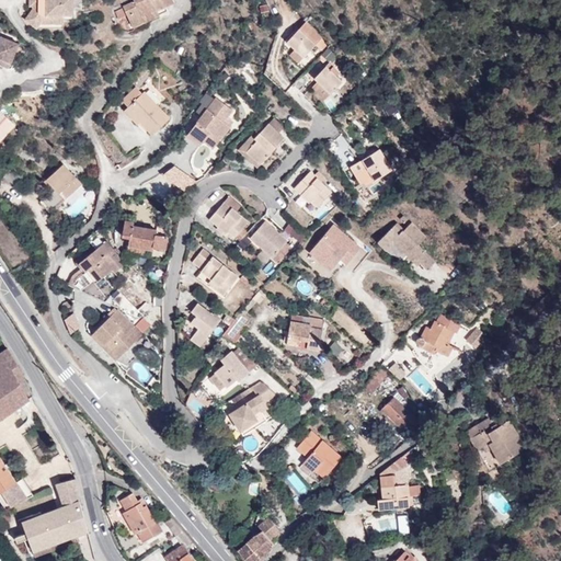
[(71,13),(71,0),(30,0),(31,6),(33,6),(35,8),(26,19),(38,27),(63,27),(63,13),(71,13)]
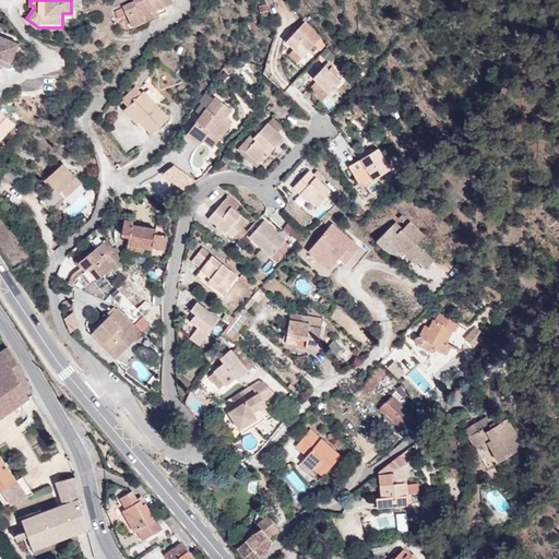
[(123,7),(115,11),(118,19),(127,14),(133,27),(144,22),(142,18),(157,11),(174,2),(171,0),(133,0),(133,1),(122,6),(123,7)]
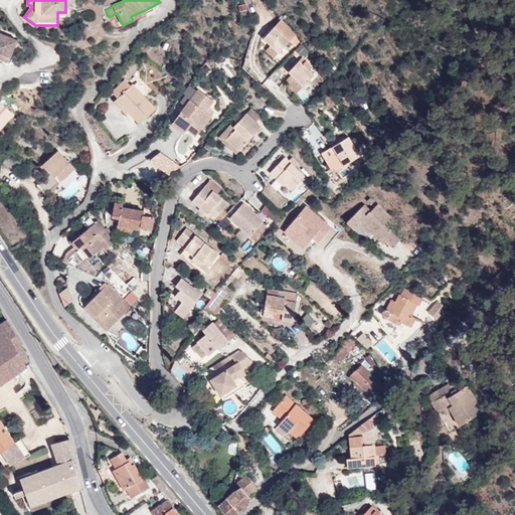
[(133,20),(147,14),(145,10),(131,16),(133,20)]
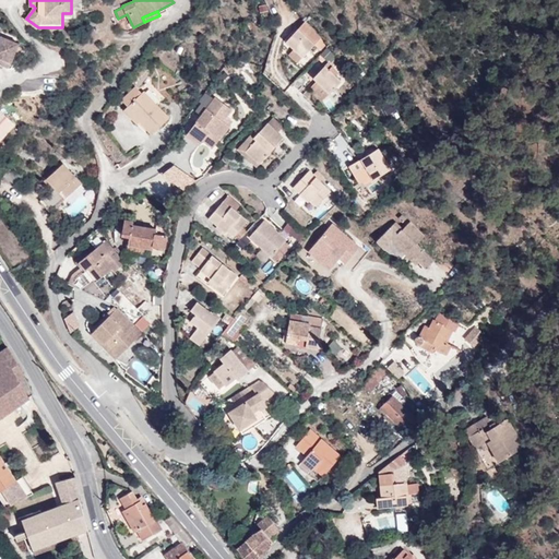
[(321,38),(305,22),(286,42),(294,49),(302,57),(314,45),(321,50),(325,46),(321,38)]
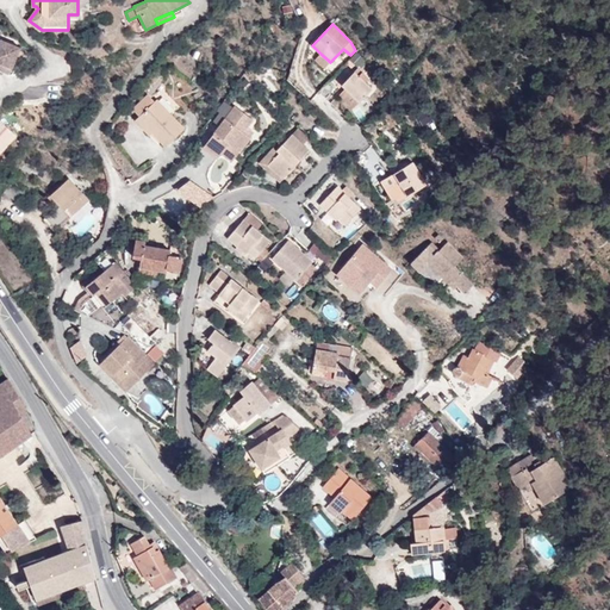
[(0,70),(10,75),(20,48),(1,39),(0,42),(0,41),(0,70)]
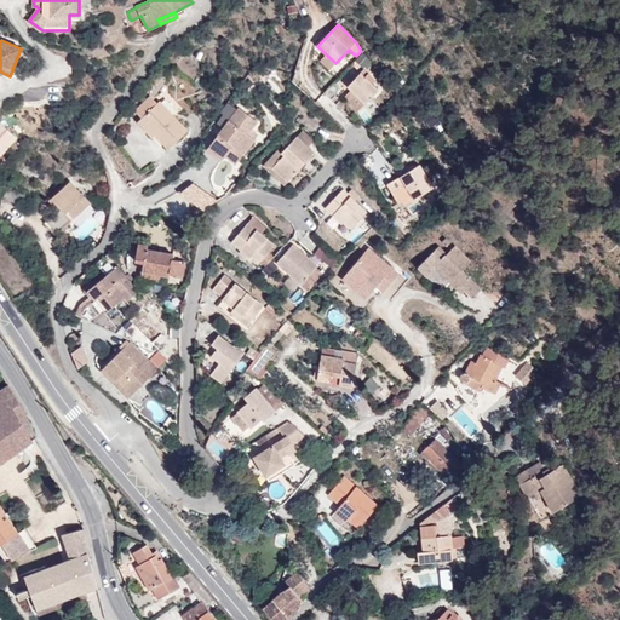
[(336,63),(326,55),(320,61),(329,70),(336,63)]
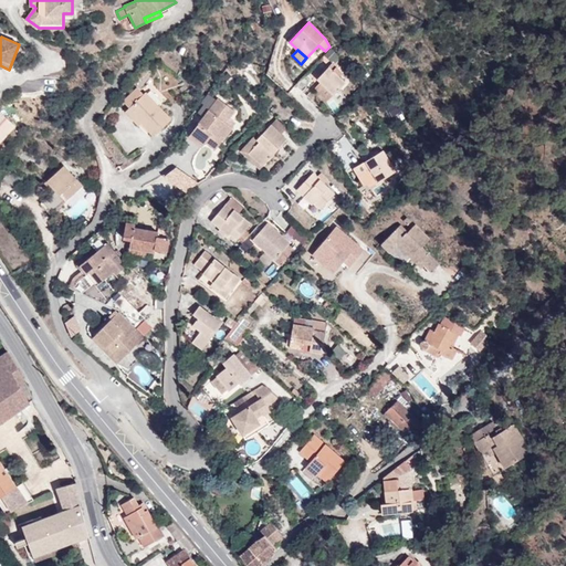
[(334,94),(334,95),(346,83),(339,76),(343,73),(333,63),(317,79),(321,82),(334,94)]
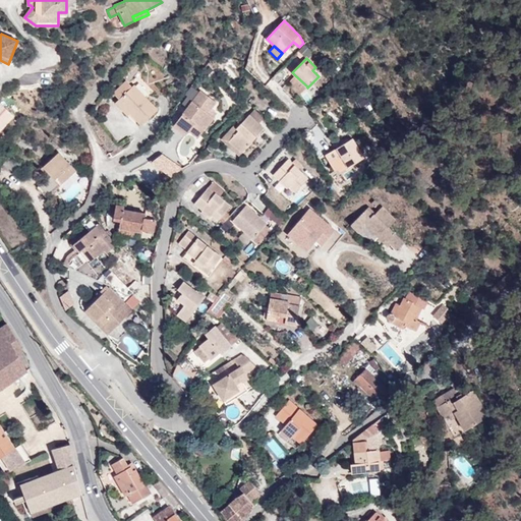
[(280,84),(290,75),(283,68),(274,78),(280,84)]
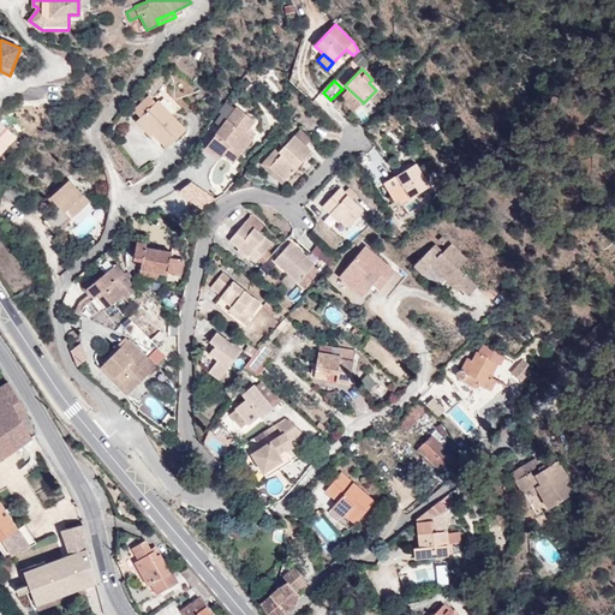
[(363,102),(348,89),(342,95),(357,109),(363,102)]
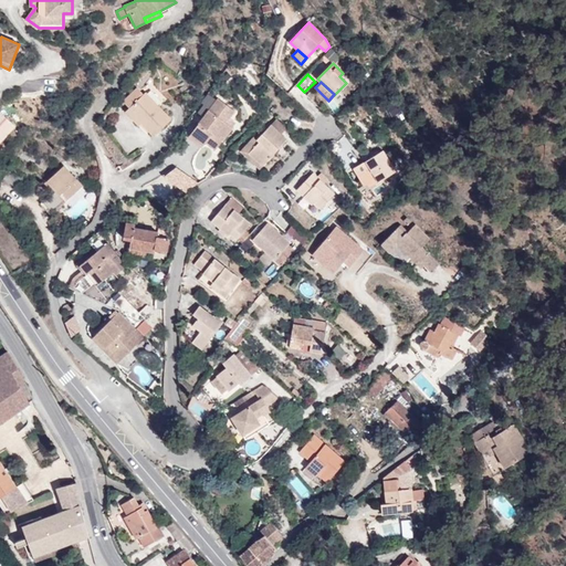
[(171,119),(146,92),(144,94),(137,87),(124,101),(130,107),(128,109),(142,123),(154,136),(171,119)]
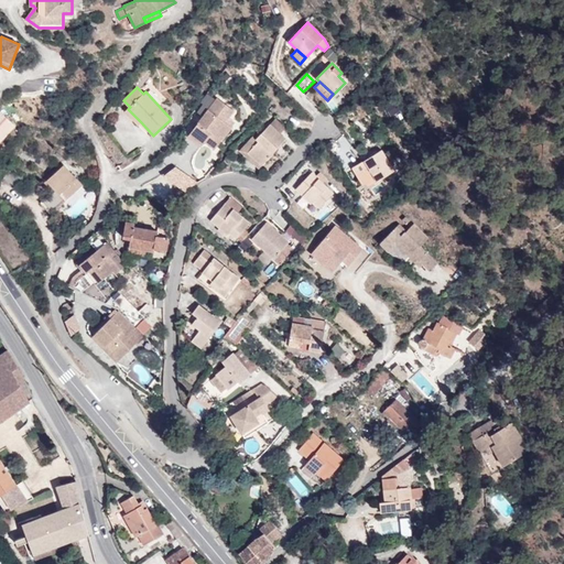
[(218,98),(187,137),(201,148),(205,142),(212,133),(221,140),(235,122),(229,118),(235,111),(218,98)]
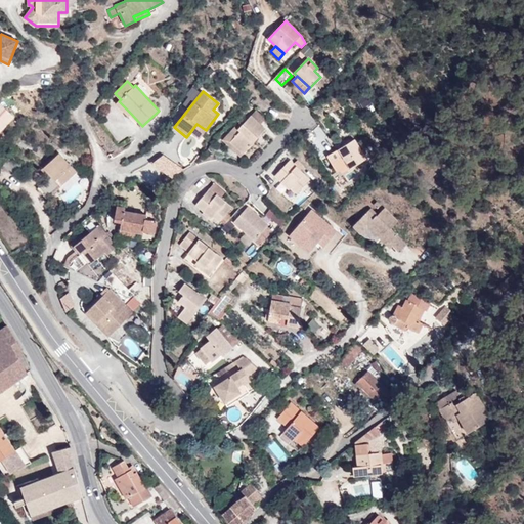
[(131,114),(119,101),(117,103),(128,116),(131,114)]
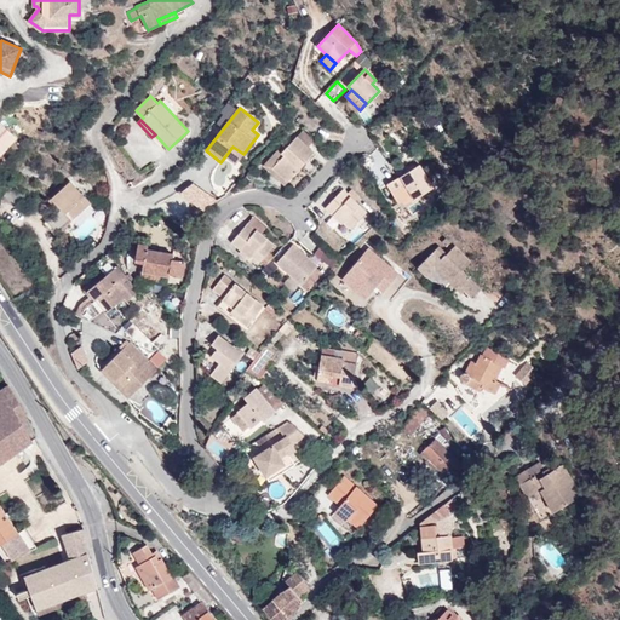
[(0,122),(0,160),(18,139),(0,122)]
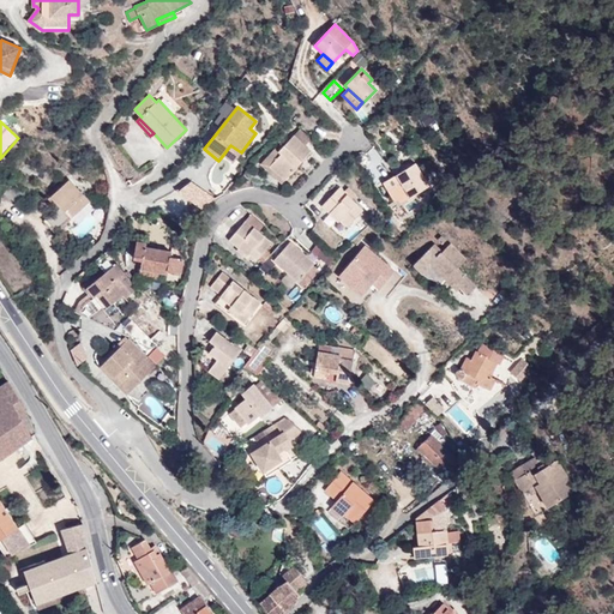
[(312,139),(300,128),(295,134),(306,145),(312,139)]
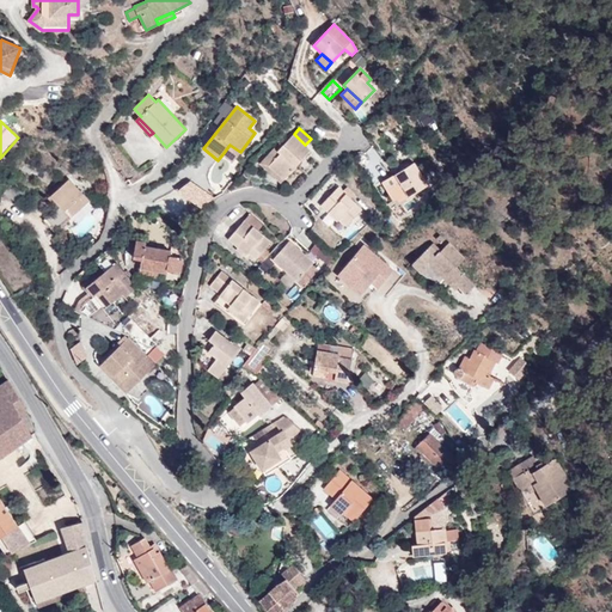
[(261,163),(281,182),(311,150),(305,145),(294,134),(279,151),(274,147),(261,163)]
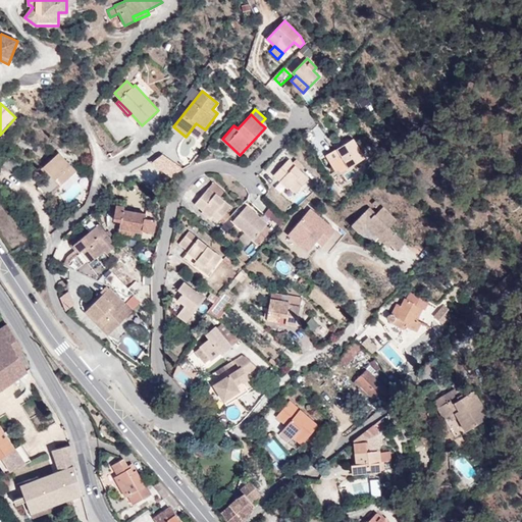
[(205,129),(196,123),(190,132),(199,138),(205,129)]
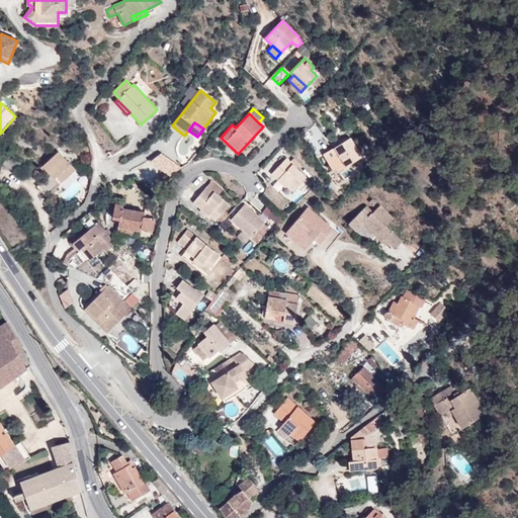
[(362,157),(350,138),(335,147),(346,166),(362,157)]
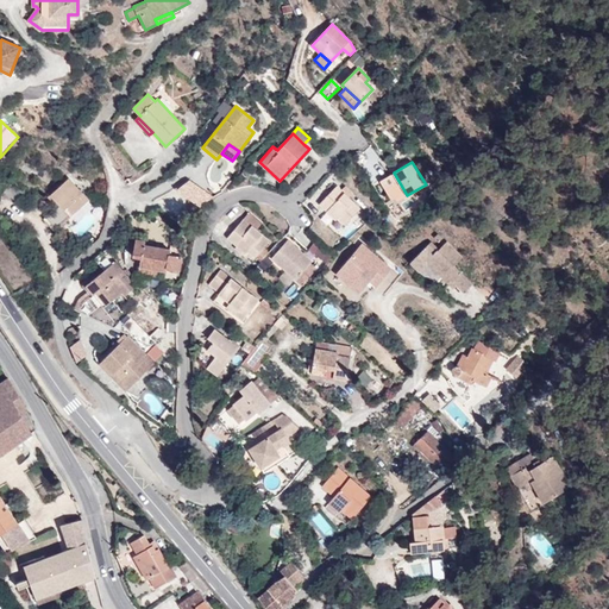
[(397,201),(407,195),(394,173),(380,181),(391,199),(395,196),(397,201)]
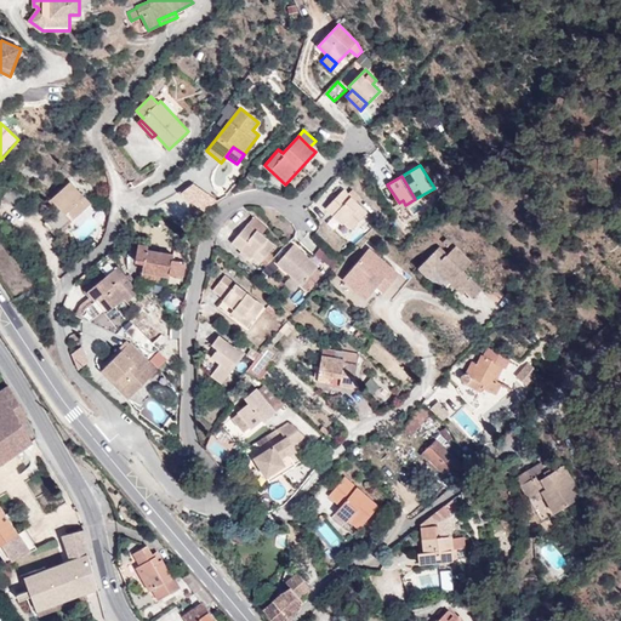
[(55,235),(91,204),(70,181),(51,198),(61,209),(57,211),(44,223),(55,235)]
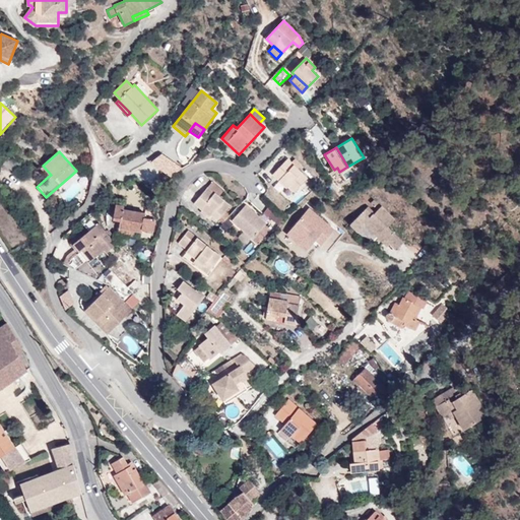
[(22,165),(9,155),(3,164),(16,173),(22,165)]
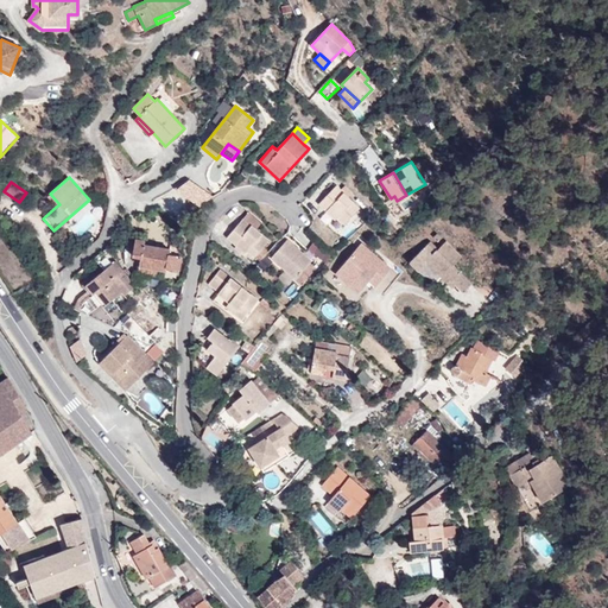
[(344,223),(360,208),(349,197),(354,192),(347,184),(341,190),(337,185),(320,203),(336,220),(339,217),(344,223)]
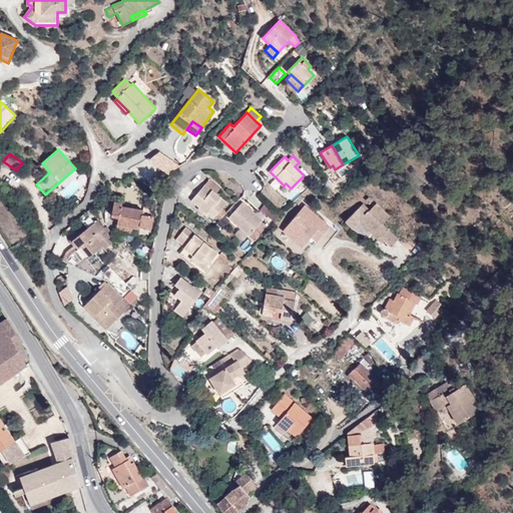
[(50,172),(42,163),(40,165),(47,174),(50,172)]
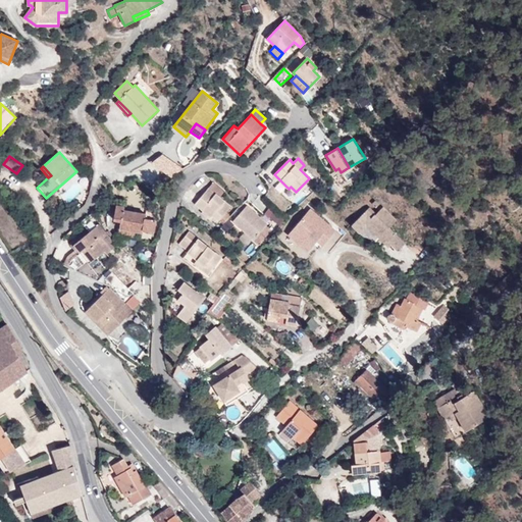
[(224,189),(215,180),(195,204),(210,217),(212,215),(218,220),(226,211),(231,206),(219,195),(224,189)]
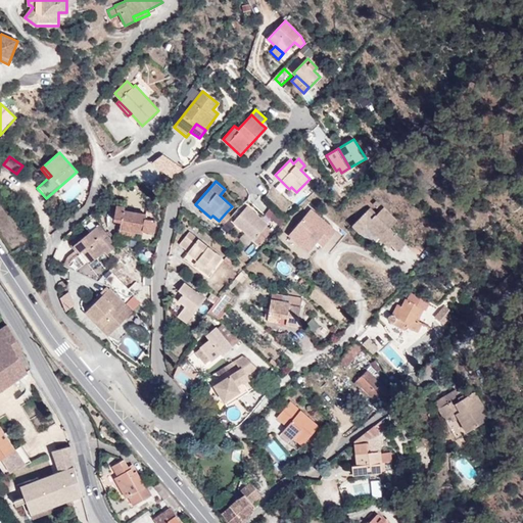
[(125,206),(116,205),(114,220),(122,221),(121,228),(136,231),(143,233),(143,230),(154,232),(156,221),(145,219),(146,215),(125,210),(125,206)]
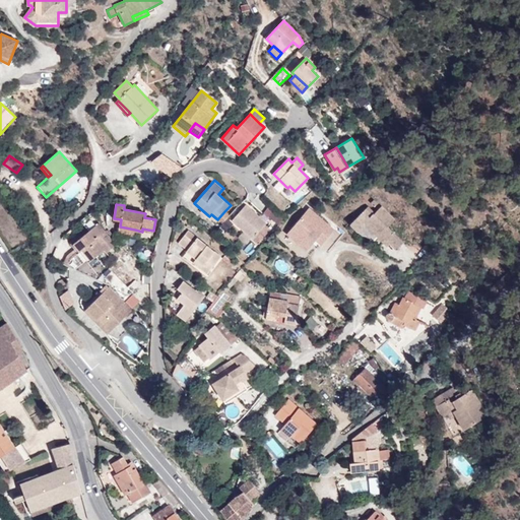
[(246,204),(232,220),(258,244),(270,230),(265,224),(266,222),(246,204)]
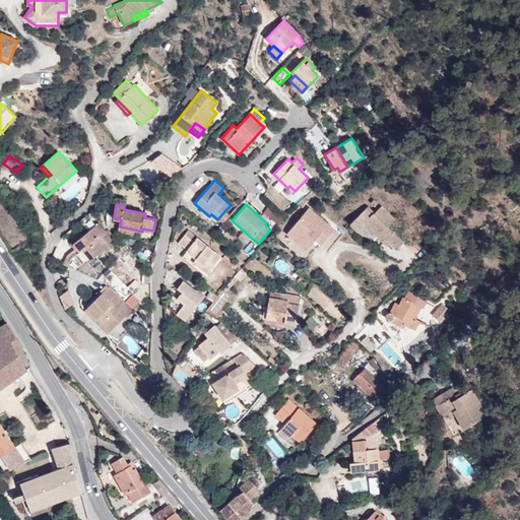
[(388,226),(375,213),(368,206),(367,207),(402,244),(403,242),(388,226)]
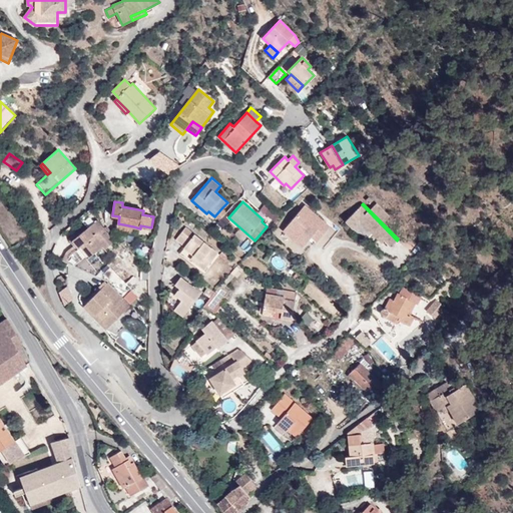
[(397,240),(362,204),(345,221),(352,228),(362,218),(374,230),(372,233),(388,248),(397,240)]
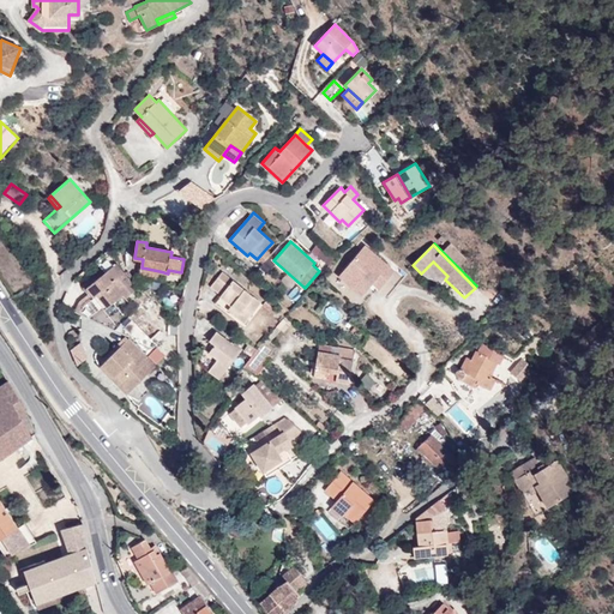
[(465,259),(450,245),(443,252),(458,268),(465,259)]
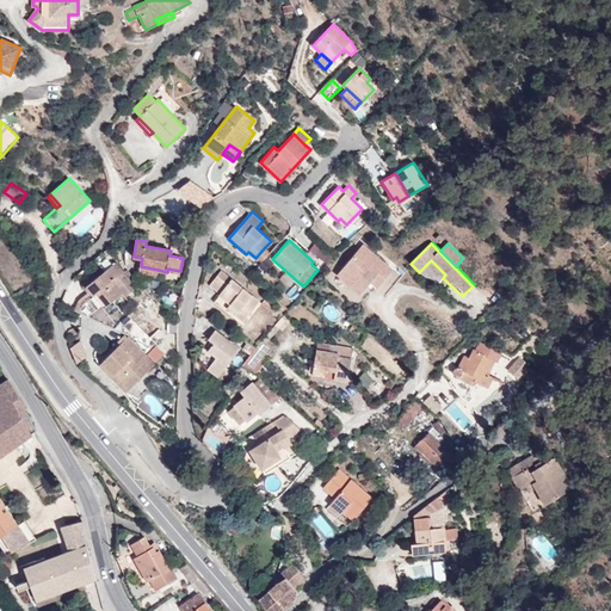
[(334,257),(322,246),(315,254),(328,264),(334,257)]
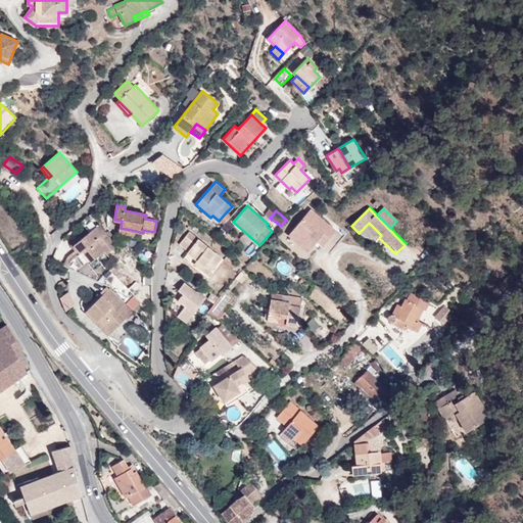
[(232,216),(227,211),(219,221),(224,225),(229,220),(232,216)]
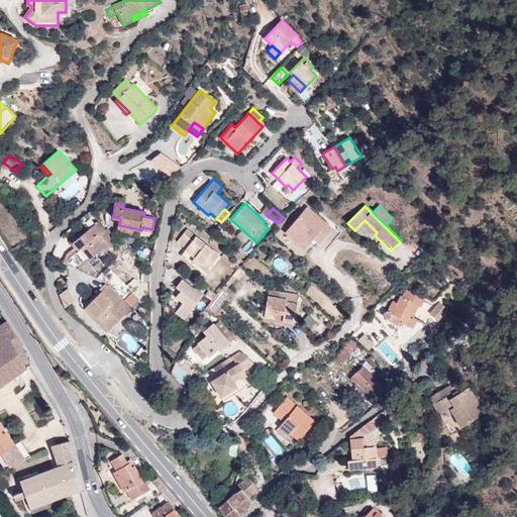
[(224,226),(229,220),(226,217),(221,222),(224,226)]
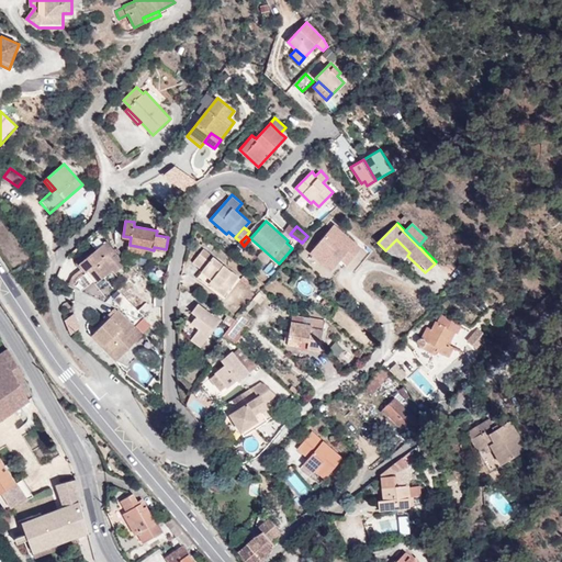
[(346,240),(337,249),(350,261),(359,251),(346,240)]
